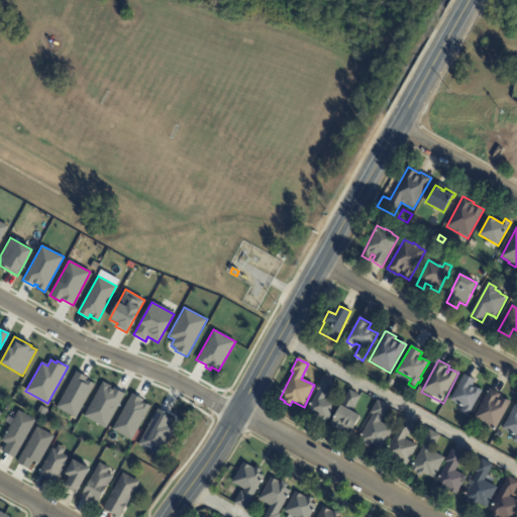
[(87,377),(85,381),(86,382),(87,381),(94,384),(75,418),(56,407),(76,371),(87,377)]
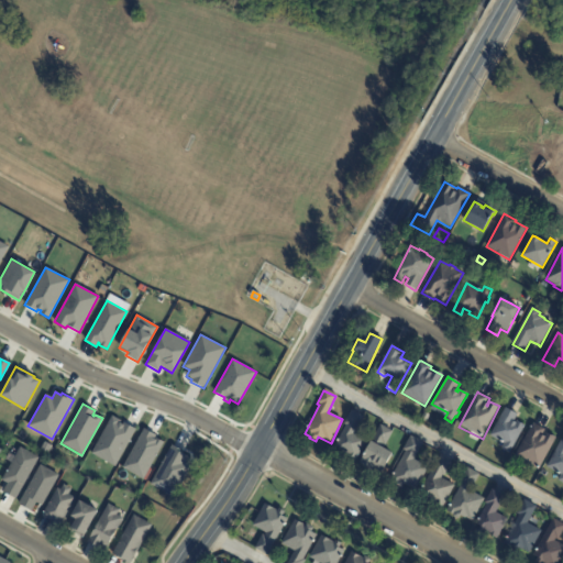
[(507,409),(517,415),(515,420),(525,426),(509,453),(501,449),(504,444),(489,435),(505,408),(507,409)]
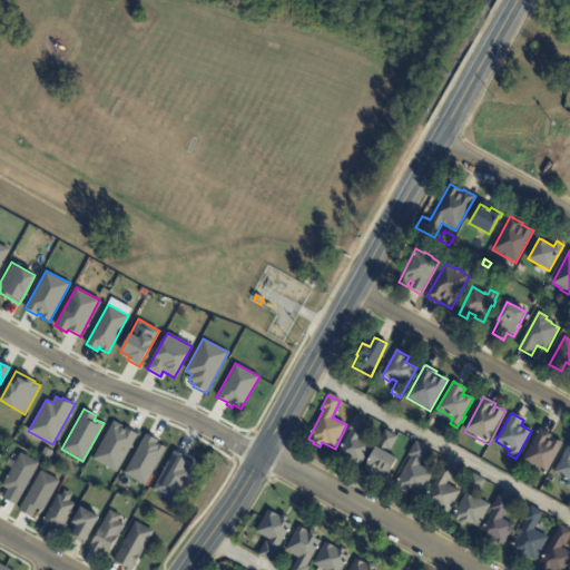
[(357,418),(367,423),(359,440),(370,446),(360,465),(347,459),(346,460),(341,458),(343,453),(338,451),(351,431),(347,429),(355,416),(357,418)]
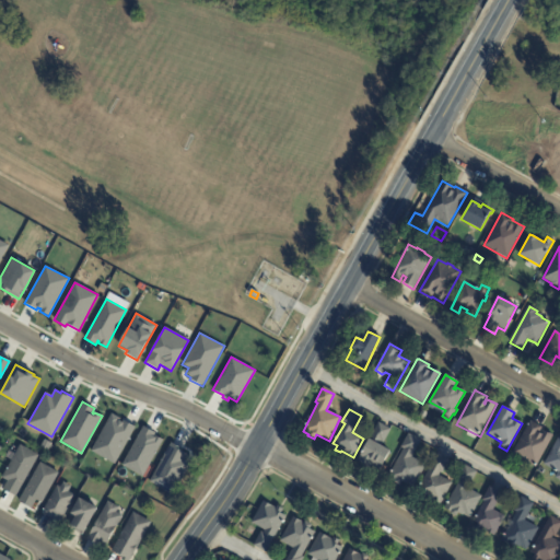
[(111,413),(90,451),(114,464),(135,427),(123,420),(121,422),(118,420),(119,418),(111,413)]
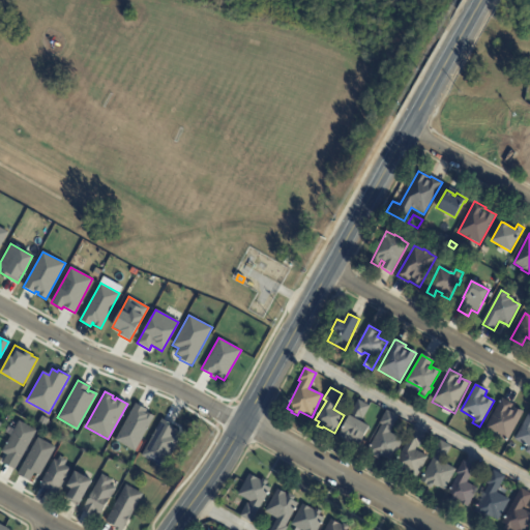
[(503,400),(512,404),(509,410),(511,411),(513,408),(523,413),(506,442),(500,438),(499,439),(492,436),(493,434),(484,430),(502,399),(503,400)]
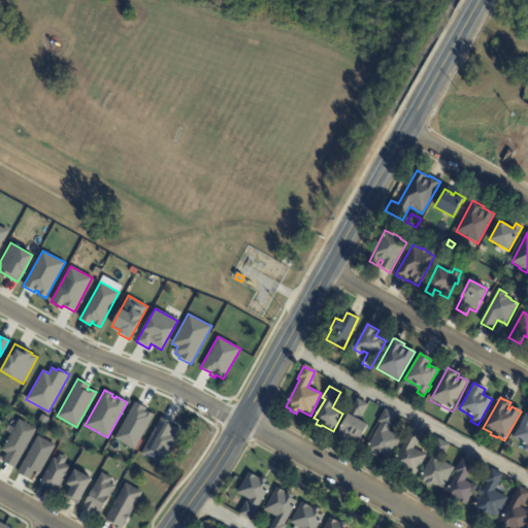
[(359,400),(368,405),(359,421),(367,426),(357,444),(349,439),(349,440),(335,433),(347,414),(348,415),(357,398),(359,400)]
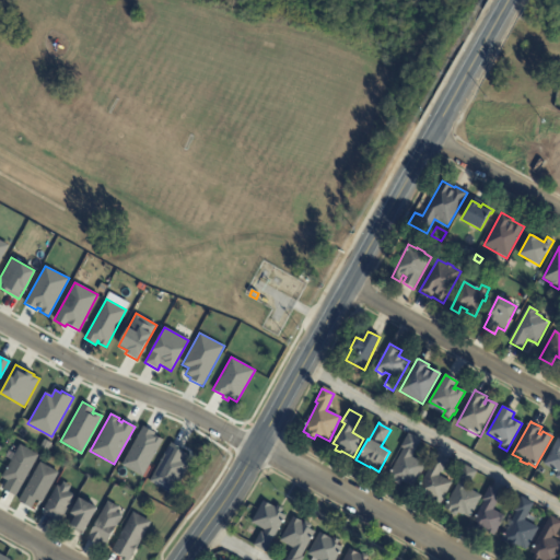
[(143,426),(121,465),(142,476),(162,440),(154,435),(153,438),(152,436),(155,432),(143,426)]
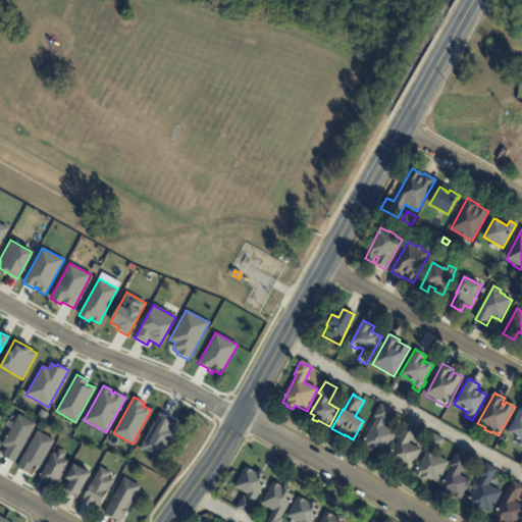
[(371,453),(367,451),(367,449),(361,446),(376,419),(373,417),(379,405),(392,412),(383,427),(397,434),(385,455),(374,449),(372,453),(371,453)]
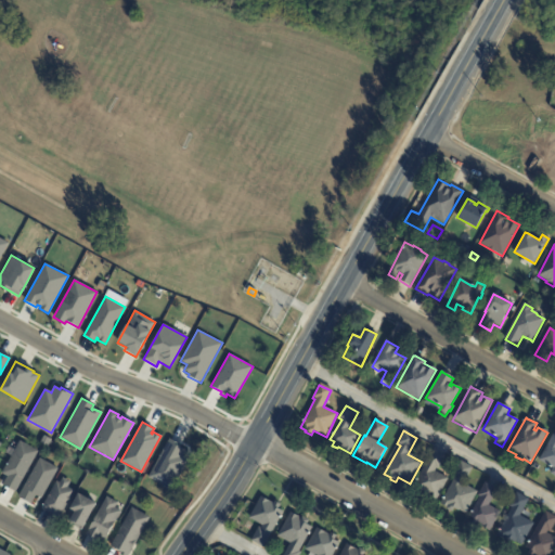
[(554,434),(554,476),(550,474),(552,468),(538,461),(554,433),(554,434)]
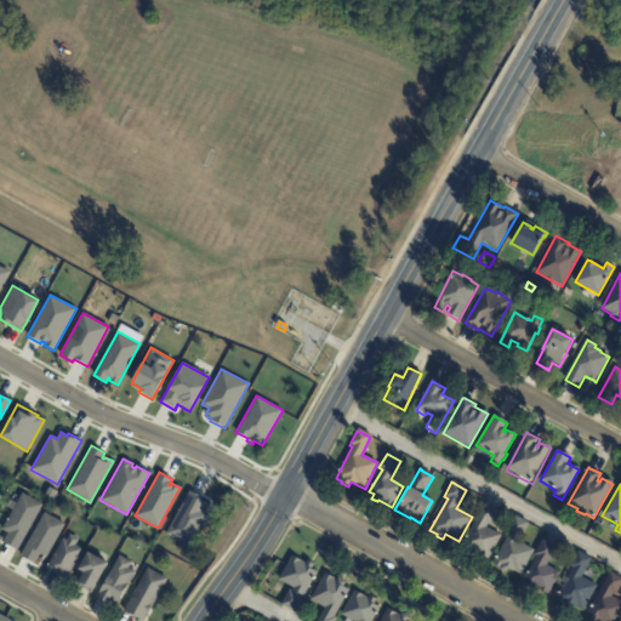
[(49,488),(45,495),(52,499),(57,491),(49,488)]
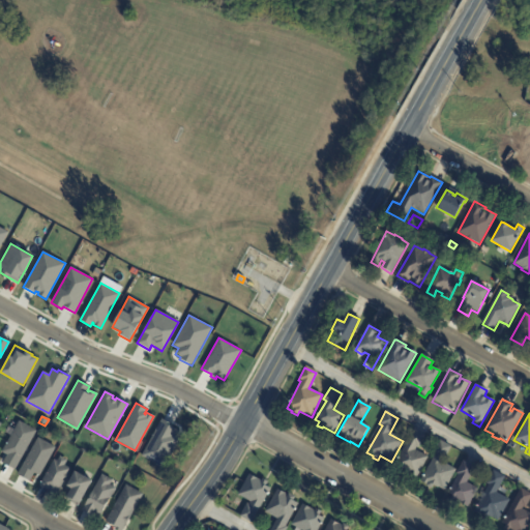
[(162,418),(141,455),(164,468),(181,436),(175,433),(176,430),(172,427),(173,424),(162,418)]
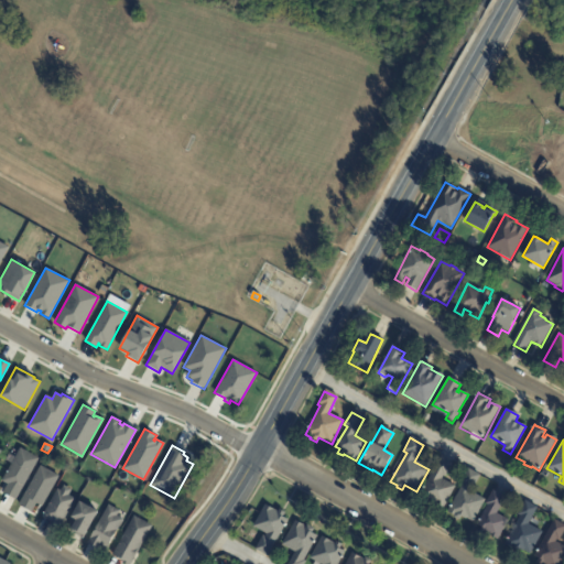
[(15,499),(14,500),(2,492),(7,485),(1,481),(19,448),(38,458),(15,499)]
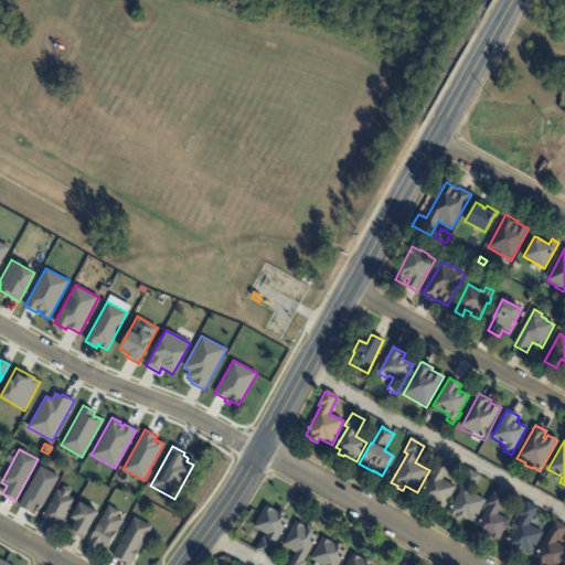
[(444,510),(429,502),(428,504),(423,501),(425,497),(420,494),(440,458),(454,465),(446,478),(444,477),(443,480),(456,488),(444,510)]
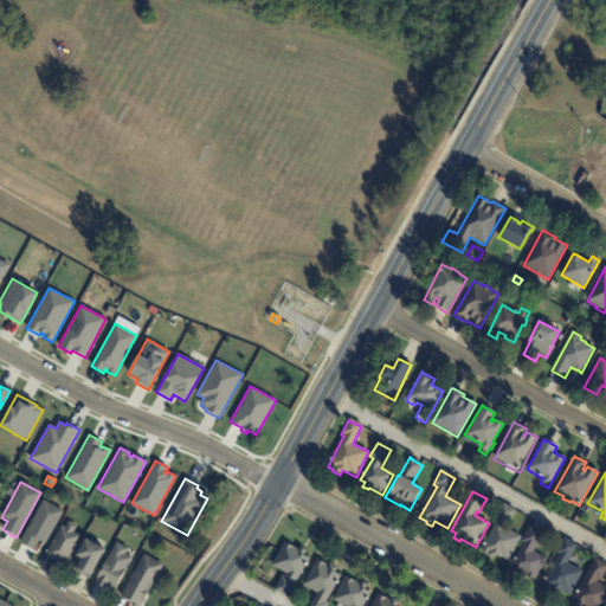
[(44,545),(38,541),(32,550),(19,543),(42,501),(63,513),(45,545),(44,545)]
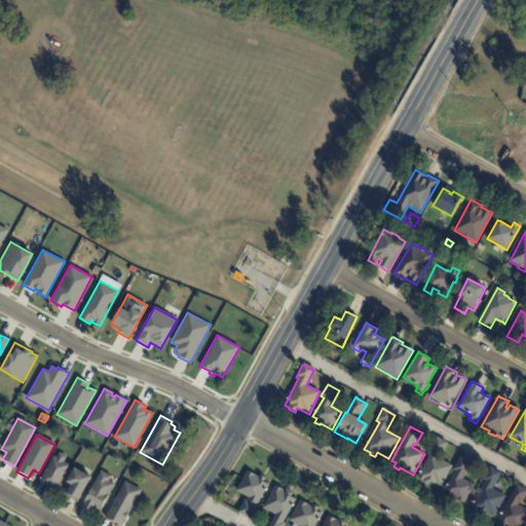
[(447,444),(439,459),(452,466),(441,487),(429,481),(427,485),(422,483),(423,481),(417,478),(430,451),(429,450),(436,438),(447,444)]
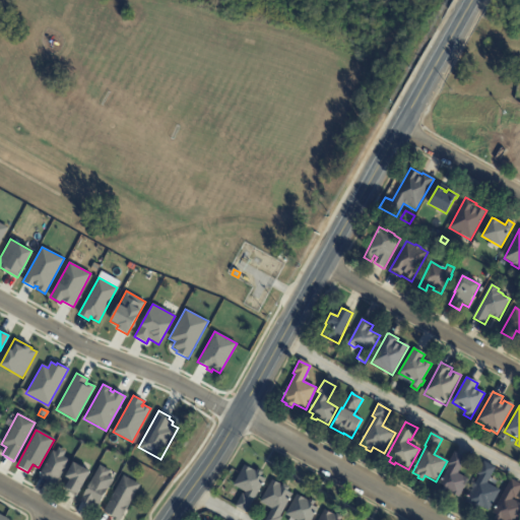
[(55,486),(47,481),(48,480),(39,475),(53,450),(56,452),(59,447),(66,451),(63,456),(69,460),(55,486)]
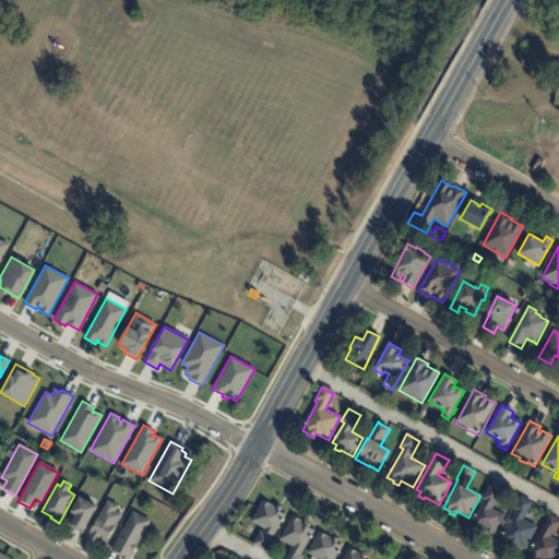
[(490,487),(500,492),(491,510),(503,516),(492,535),(480,528),(479,531),(474,527),(476,523),(472,521),(483,500),(482,499),(488,486),(490,487)]
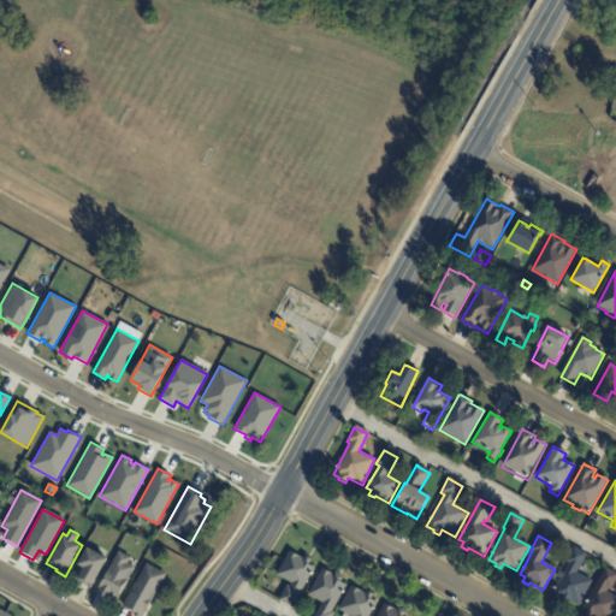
[(107,558),(92,588),(76,581),(83,567),(78,564),(87,548),(107,558)]
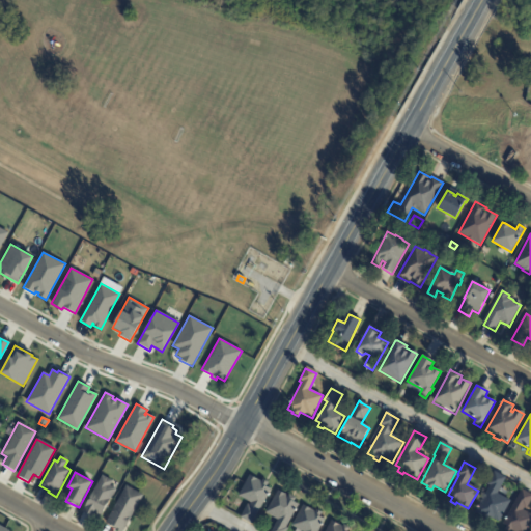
[(485,520),(475,514),(490,485),(487,484),(494,472),(505,478),(497,495),(510,501),(499,523),(486,516),(485,520)]
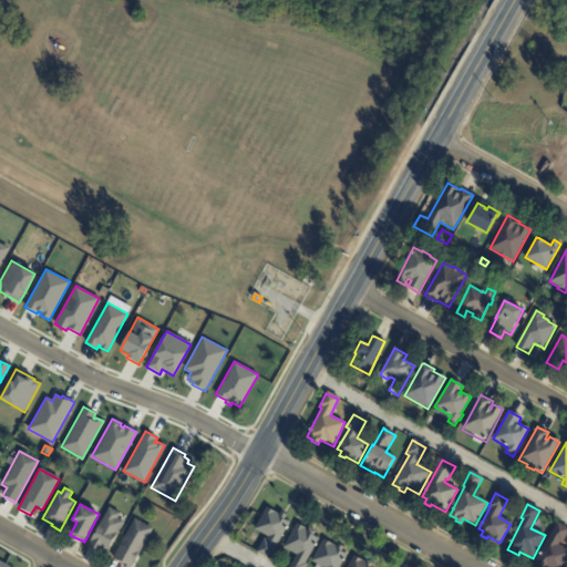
[(119,514),(116,519),(123,523),(106,553),(101,549),(99,554),(86,546),(107,508),(119,514)]
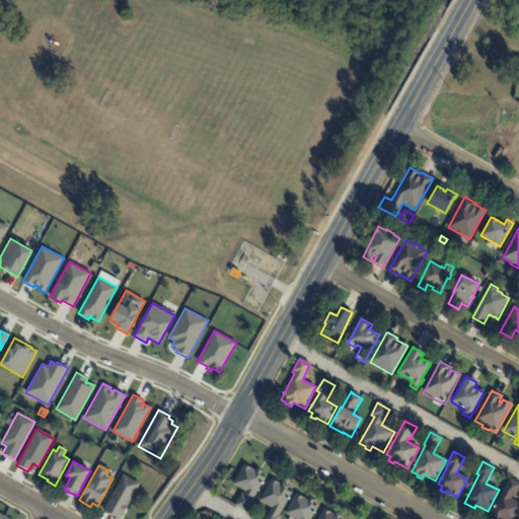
[(260,471),(263,473),(261,476),(266,479),(246,513),(235,506),(243,492),(232,485),(244,465),(255,472),(256,469),(260,471)]
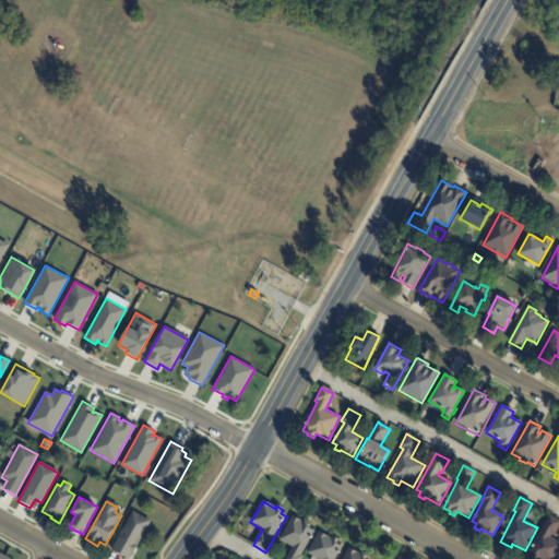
[(135,549),(130,558),(120,558),(121,558),(110,551),(133,512),(151,522),(135,549)]
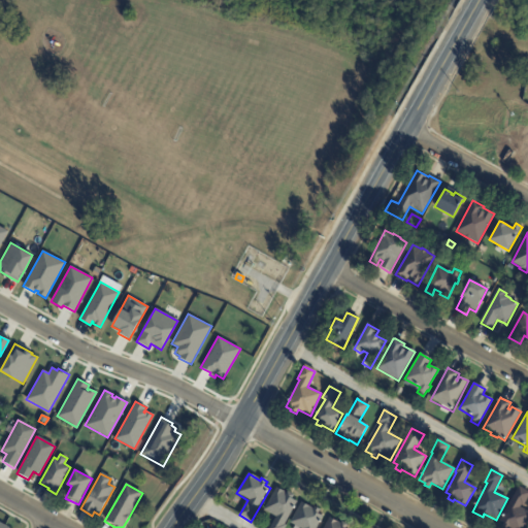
[(521,488),(527,492),(527,497),(523,506),(521,505),(520,507),(527,512),(527,522),(524,527),(502,527),(504,524),(500,521),(519,487),(521,488)]
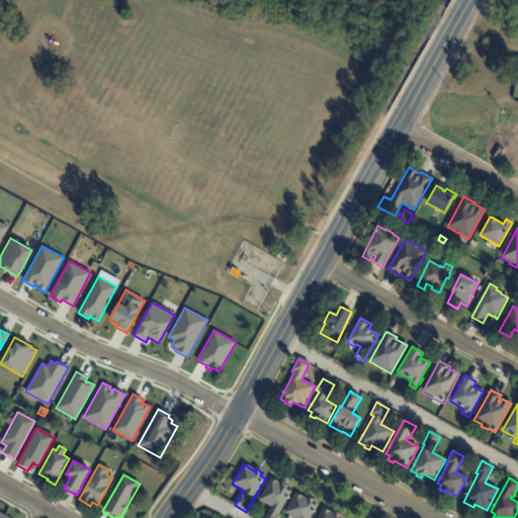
[(284,485),(288,486),(285,490),(290,493),(278,515),(280,517),(279,517),(264,517),(270,507),(259,501),(271,479),(280,485),(281,483),(284,485)]
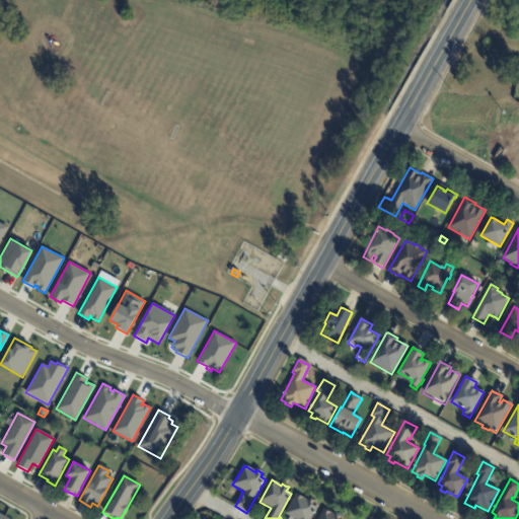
[(311,501),(314,502),(312,506),(317,509),(311,518),(293,518),(285,514),(296,495),(307,501),(309,499),(311,501)]
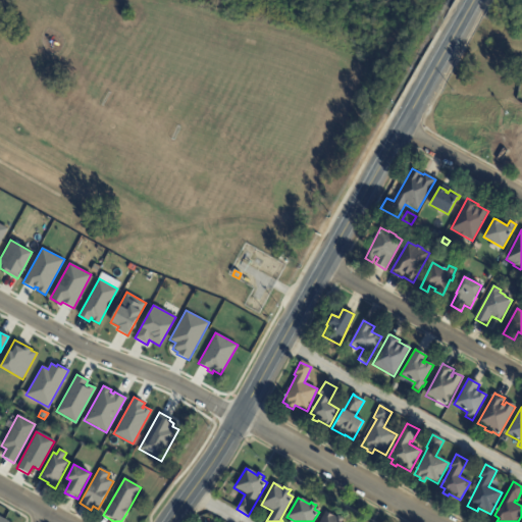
[(340,518),(344,519),(342,521),(319,521),(325,512),(336,518),(337,516),(340,518)]
